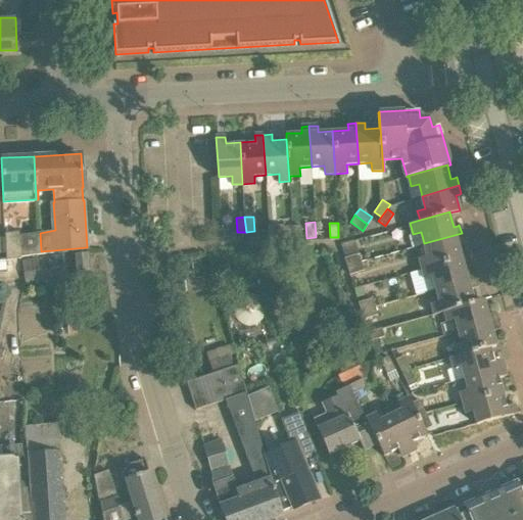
[(293,240),(292,225),(284,226),(285,240),(293,240)]
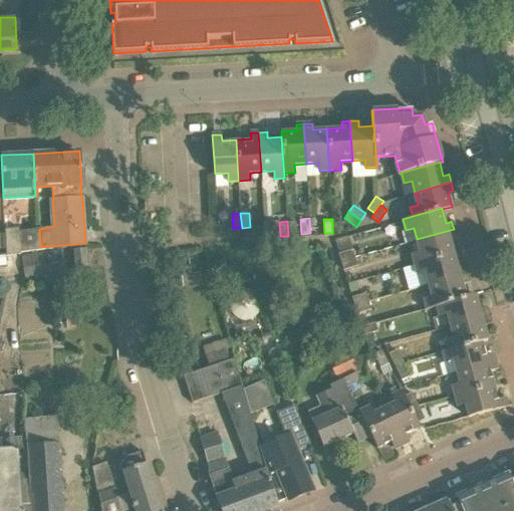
[(295,221),(287,221),(288,236),(296,235),(295,221)]
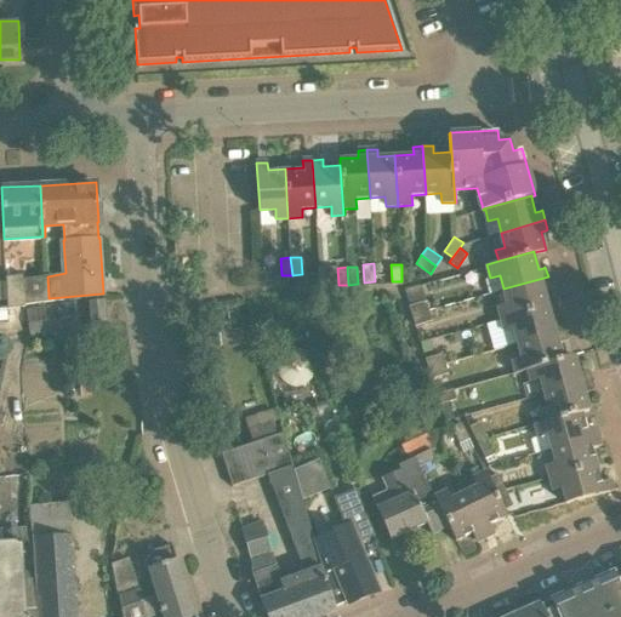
[(47,274),(23,276),(23,273),(17,273),(6,274),(9,306),(24,304),(24,302),(49,300),(49,298),(47,276),(47,274)]
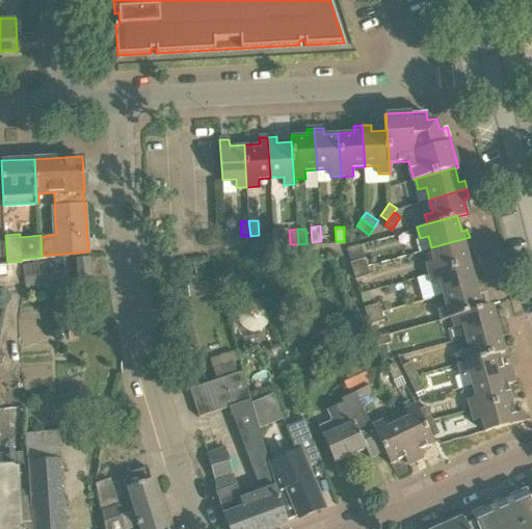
[(470,245),(472,245),(470,237),(431,247),(434,260),(427,262),(429,272),(470,262),(466,247),(470,245)]
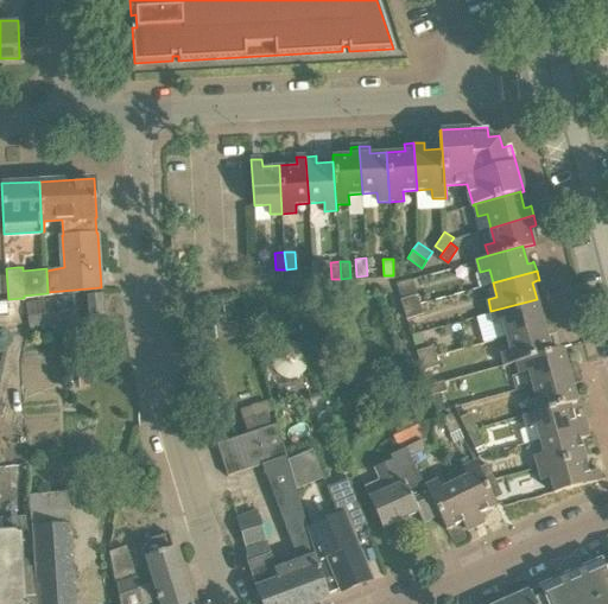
[(73,292),(25,299),(31,331),(77,323),(73,292)]
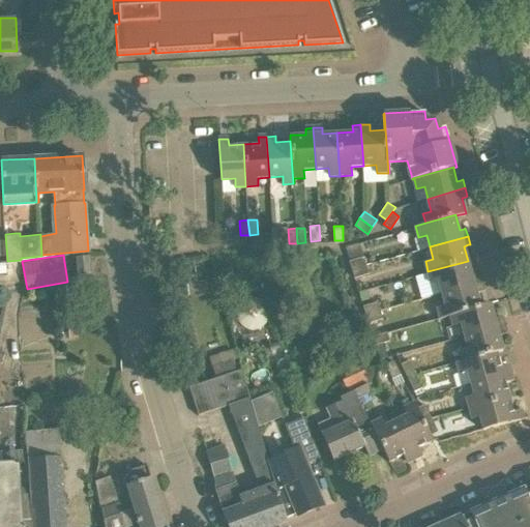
[(88,255),(77,256),(79,273),(89,272),(88,255)]
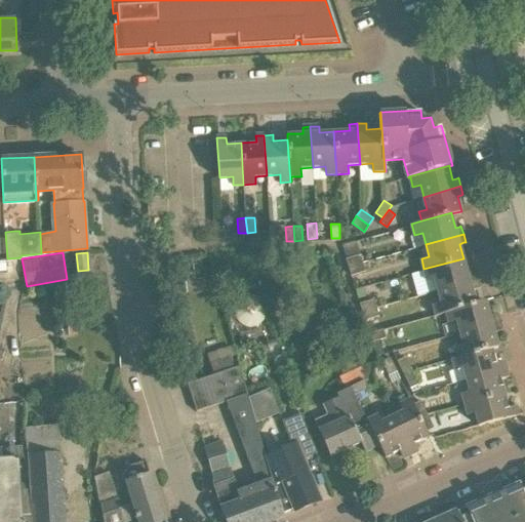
[(360,253),(346,257),(349,266),(363,261),(360,253)]
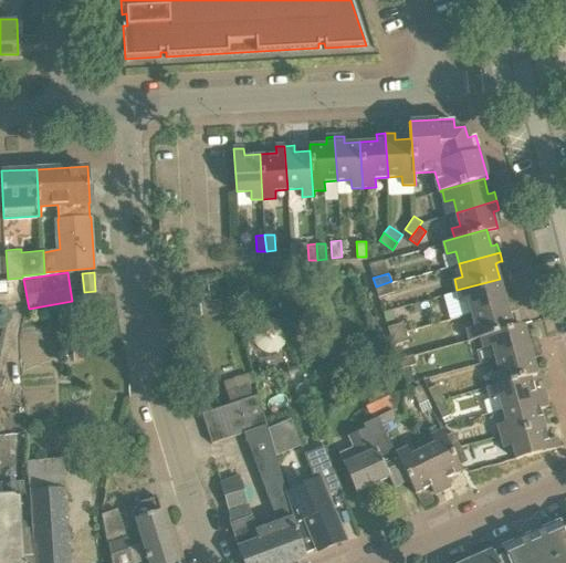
[(510,292),(509,292),(504,294),(500,279),(457,290),(460,301),(469,299),(472,312),(513,301),(510,292)]
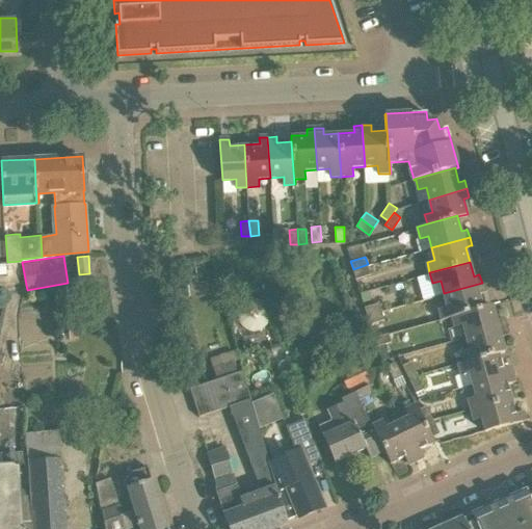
[(368,264),(353,269),(356,278),(370,272),(368,264)]
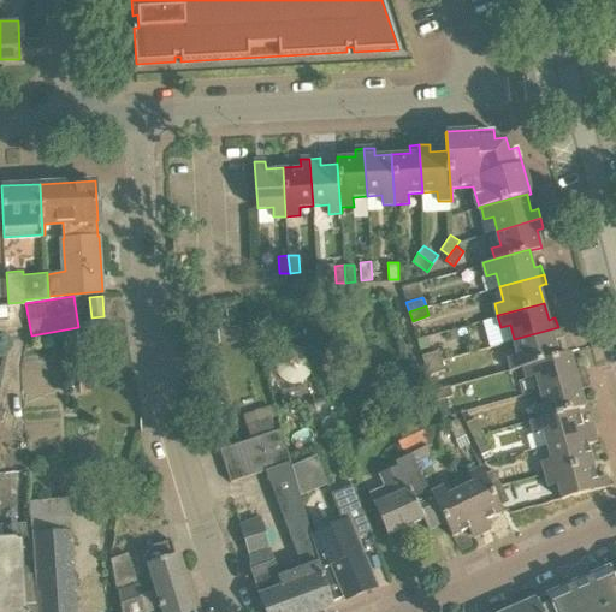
[(241,324),(224,326),(213,327),(215,342),(243,339),(241,324)]
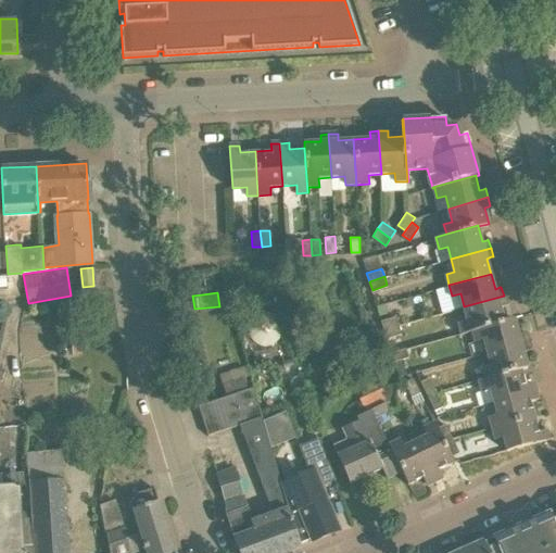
[(504,304),(506,304),(504,296),(464,306),(467,319),(459,322),(462,334),(472,330),(504,322),(504,321),(500,305),(504,304)]
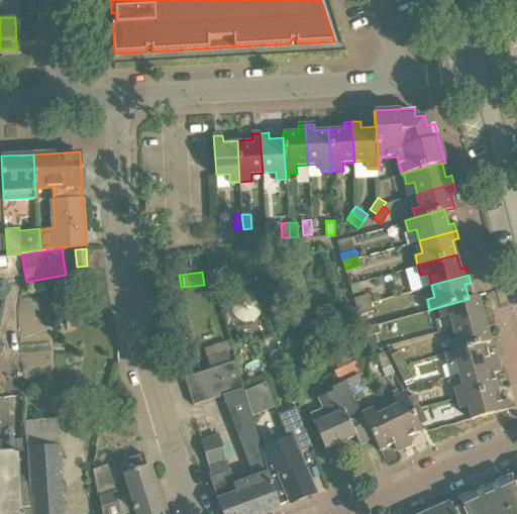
[(246,289),(243,290),(241,290),(240,291),(237,292),(235,294),(233,296),(232,299),(231,303),(231,307),(232,312),(234,314),(236,317),(238,318),(241,319),(244,320),(247,320),(250,320),(253,319),(255,318),(257,316),(260,314),(261,312),(262,309),(263,307),(263,305),(263,302),(262,299),(261,297),(259,295),(257,293),(255,292),(253,291),(251,290),(248,289),(246,289)]
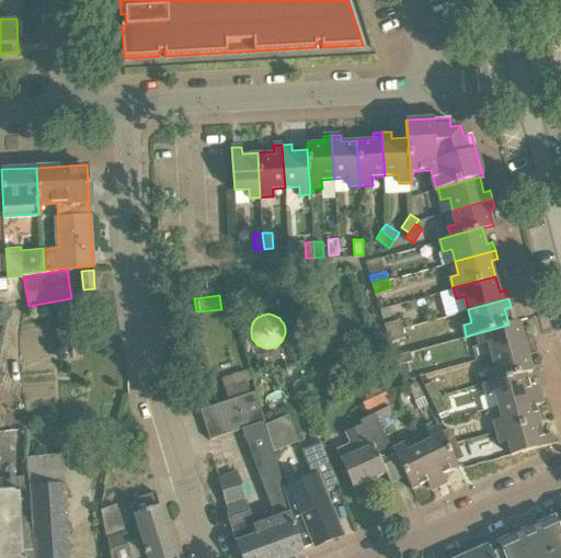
[(387,331),(402,327),(400,318),(385,322),(387,331)]
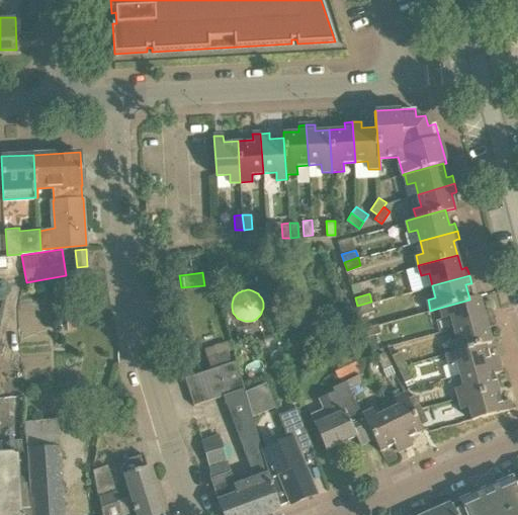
[(451,316),(454,327),(491,317),(489,309),(487,310),(484,311),(480,297),(479,295),(469,298),(469,299),(440,308),(443,318),(451,316)]
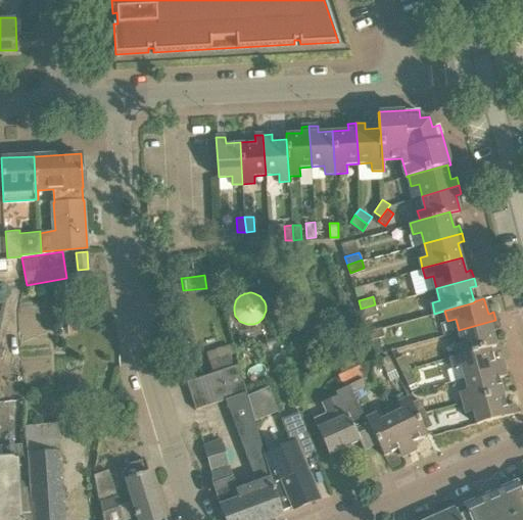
[(375,304),(361,309),(364,317),(377,313),(375,304)]
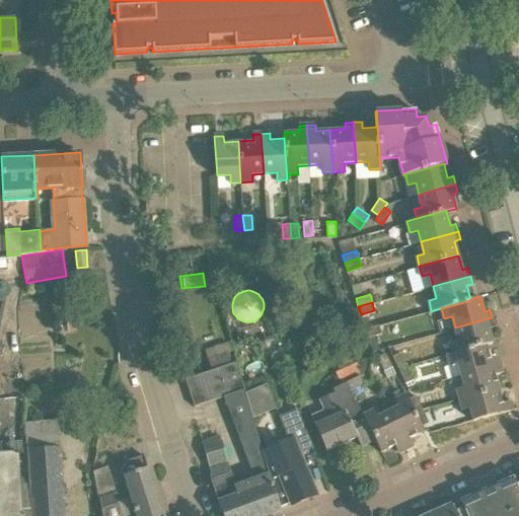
[(75,314),(67,314),(67,329),(75,329),(75,314)]
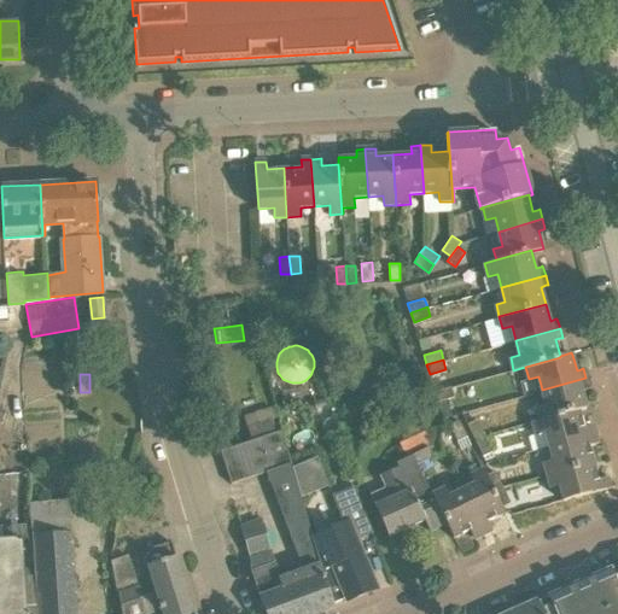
[(584,389),(588,387),(586,378),(542,390),(546,404),(537,407),(540,419),(579,408),(579,409),(587,408),(587,407),(582,390),(584,389)]
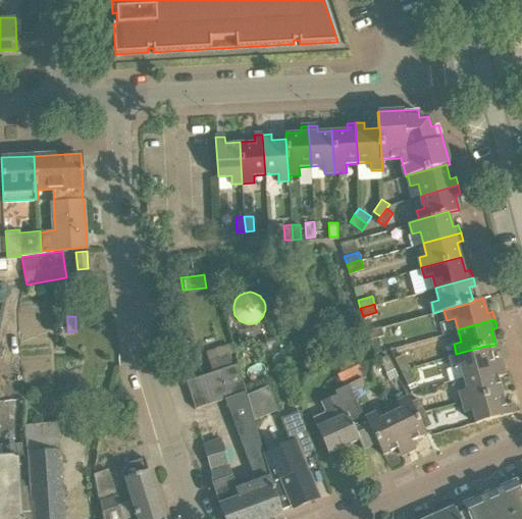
[(381,326),(367,330),(370,339),(383,334),(381,326)]
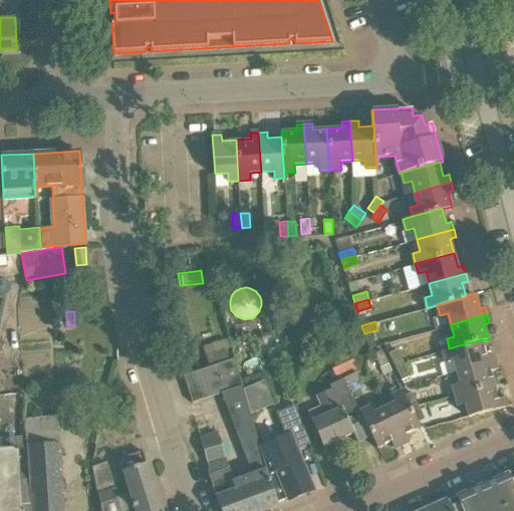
[(203,345),(210,366),(230,359),(227,347),(231,346),(227,336),(203,345)]
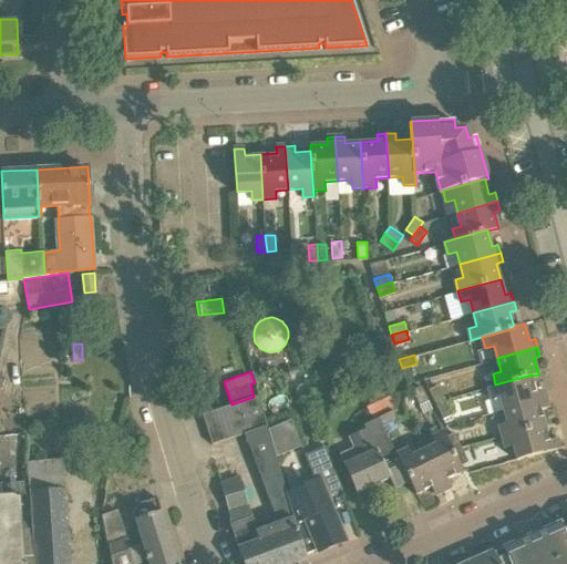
[(543,389),(540,389),(536,391),(532,376),(532,375),(495,385),(488,387),(491,398),(500,396),(503,409),(545,398),(543,389)]
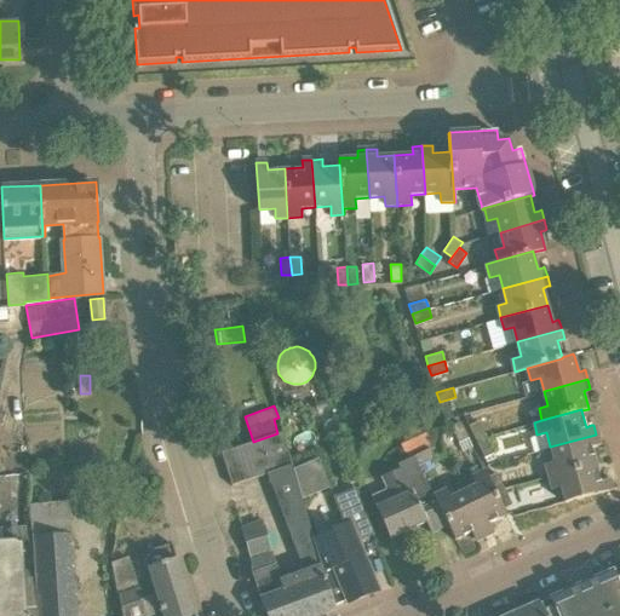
[(400,427),(406,441),(402,442),(407,454),(432,443),(422,419),(400,427)]
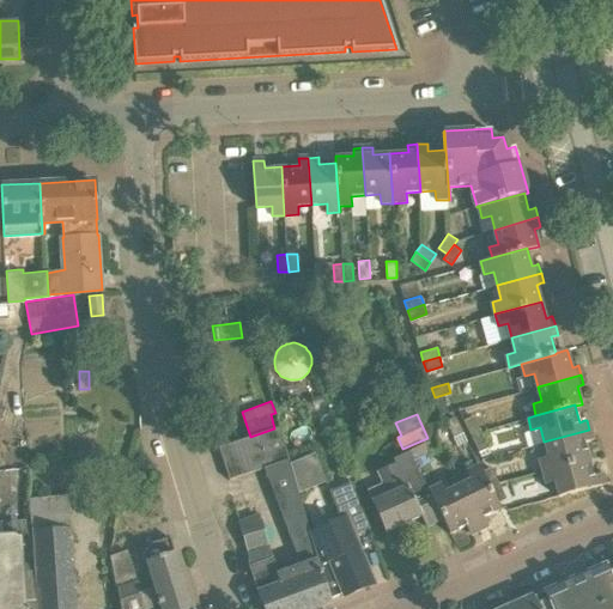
[(455,415),(447,420),(454,436),(463,431),(455,415)]
